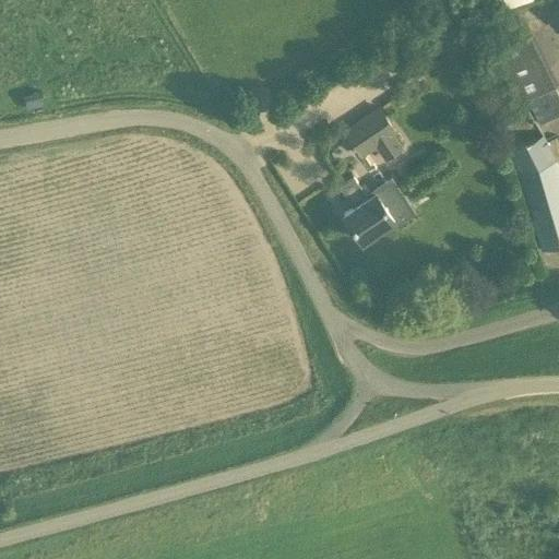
[(496,50),(522,102),(527,98),(540,125),(558,115),(558,93),(555,85),(558,82),(533,32),(496,50)]
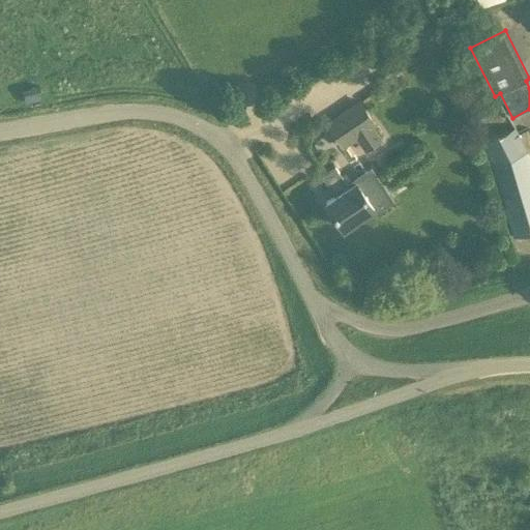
[(26,102),(41,97),(38,86),(22,90),(26,102)]
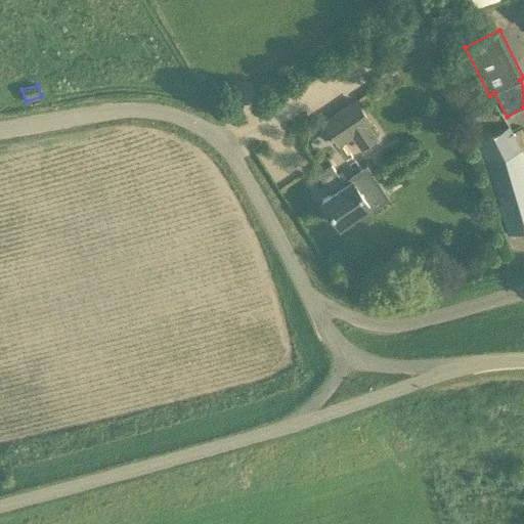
[(356,98),(321,122),(339,147),(353,137),(361,149),(378,138),(370,126),(374,124),(356,98)]
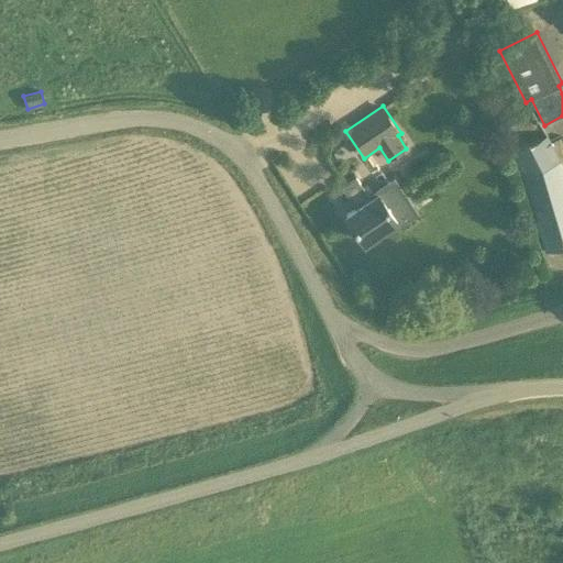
[(512,150),(522,172),(547,252),(562,246),(562,173),(560,161),(548,135),(512,150)]
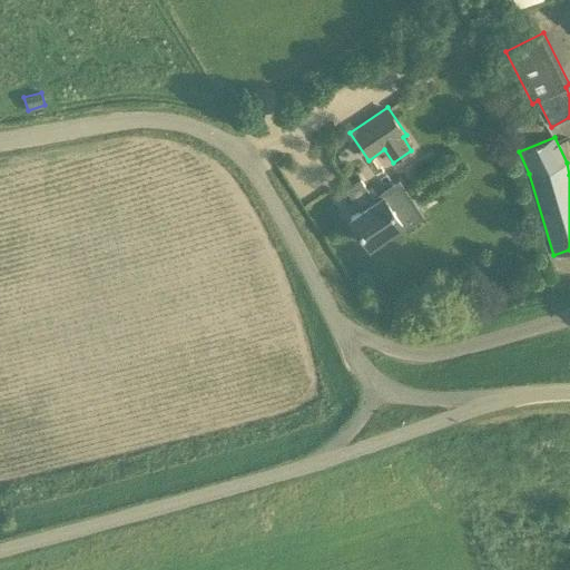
[(374,198),(361,179),(346,189),(360,208),(350,215),(369,244),(403,220),(383,193),(374,198)]
